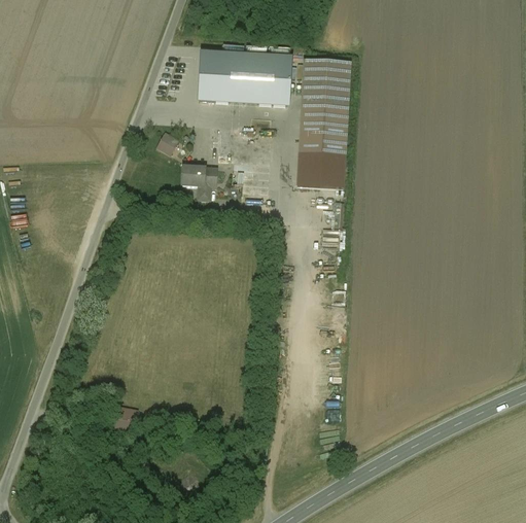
[(291,55),(201,49),(198,99),(288,104),(291,55)]
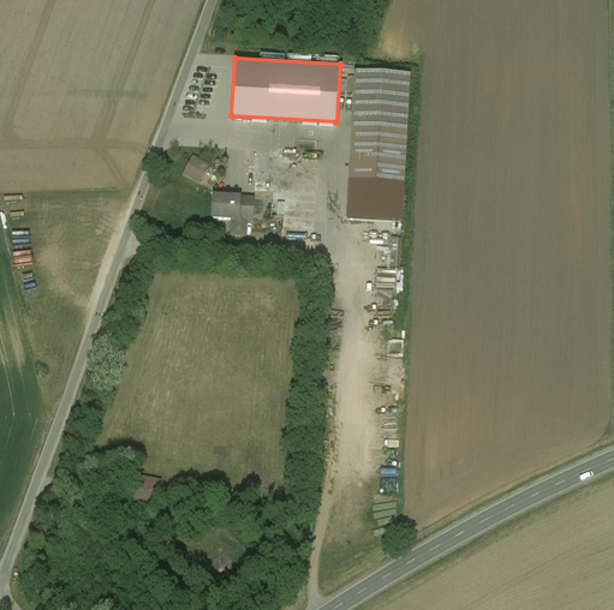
[(401,217),(411,71),(356,67),(346,214),(401,217)]
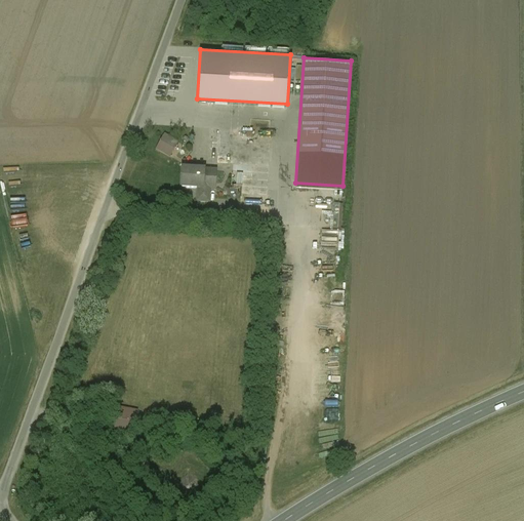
[(166,130),(157,147),(171,154),(179,138),(166,130)]
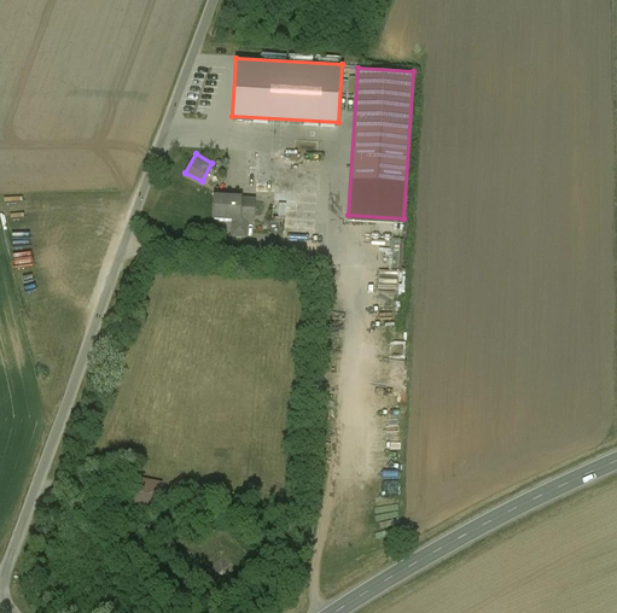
[(256,197),(215,194),(213,220),(232,221),(231,235),(249,237),(250,221),(255,222),(256,197)]
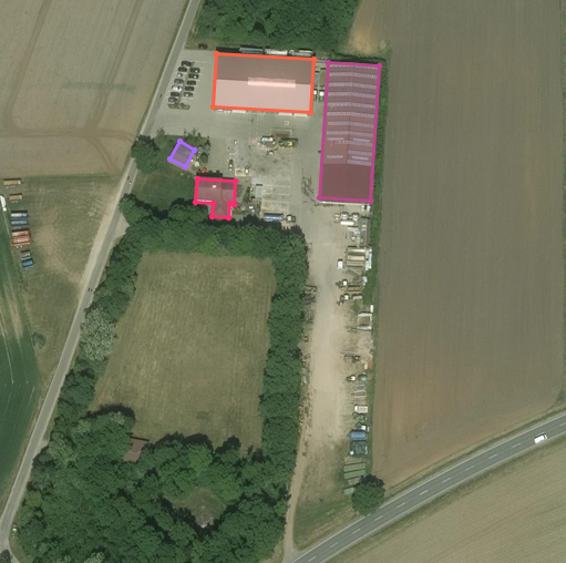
[(150,441),(129,438),(124,463),(145,468),(150,441)]
